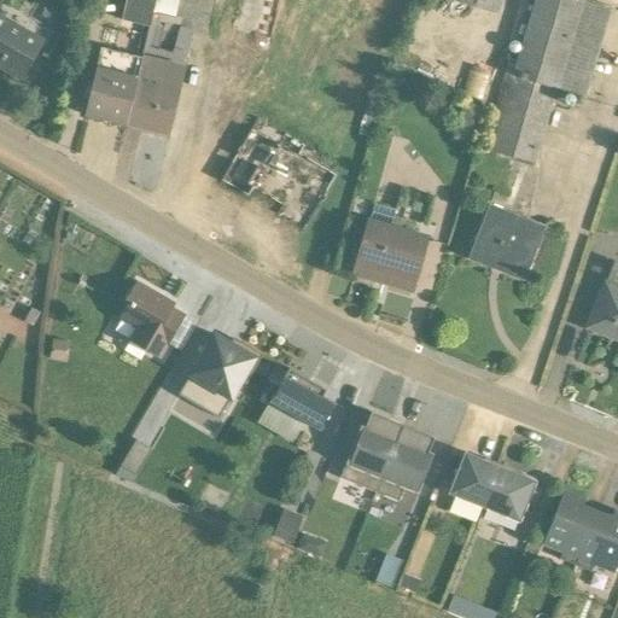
[(121,21),(146,28),(147,27),(152,0),(123,0),(120,19),(121,21)]
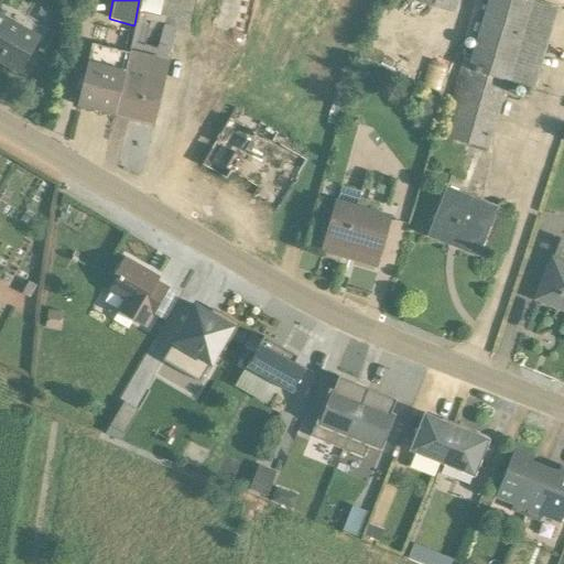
[(158,15),(161,0),(140,0),(138,11),(158,15)]
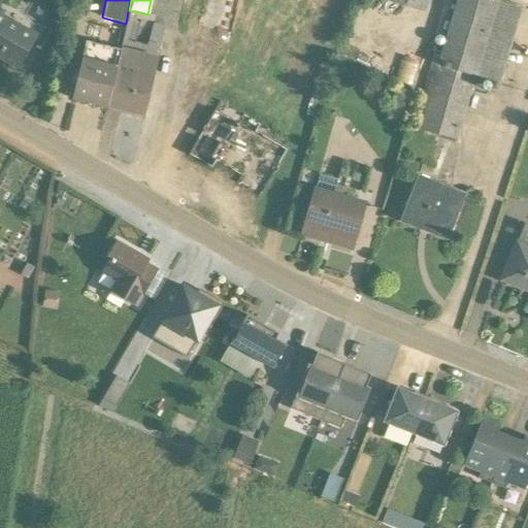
[(420,0),(375,0),(417,12),(420,0)]
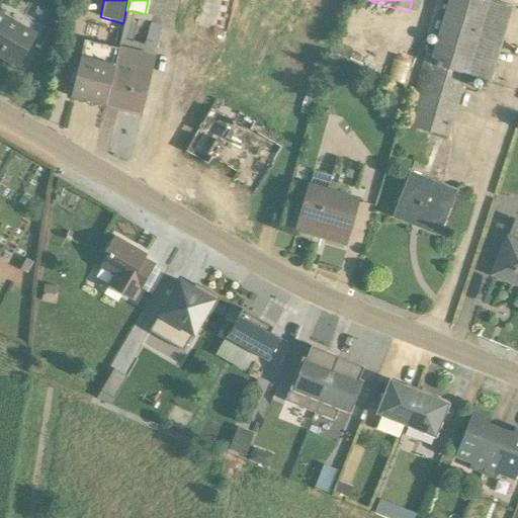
[(482,0),(442,0),(406,123),(447,137),(466,70),(486,76),(507,7),(482,0)]
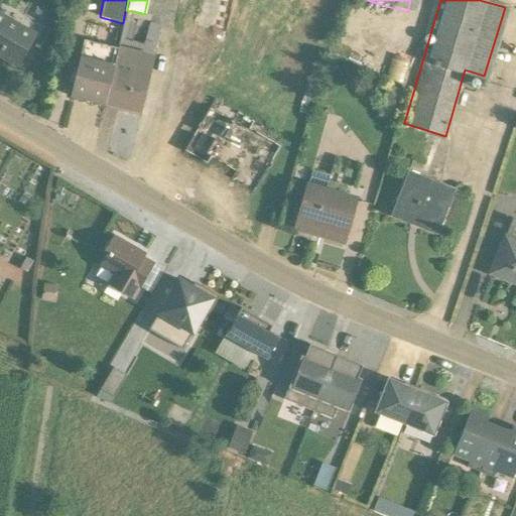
[(0,56),(16,67),(36,33),(0,12),(0,56)]
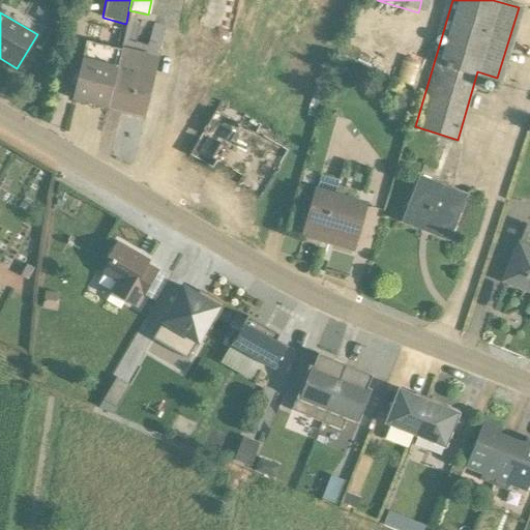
[(71,99),(106,108),(120,49),(85,41),(71,99)]
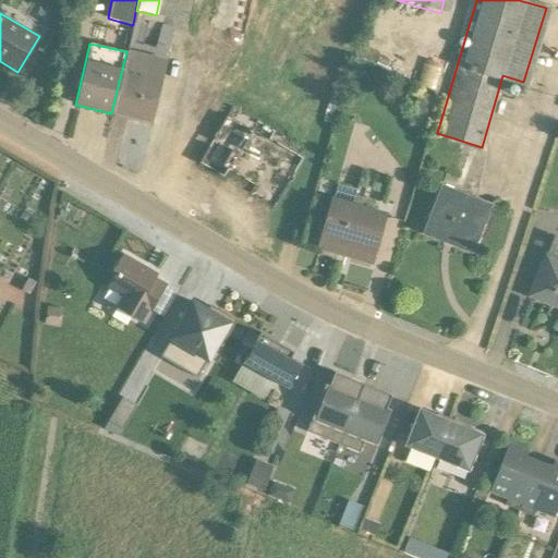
[(126,51),(111,113),(150,123),(166,61),(126,51)]
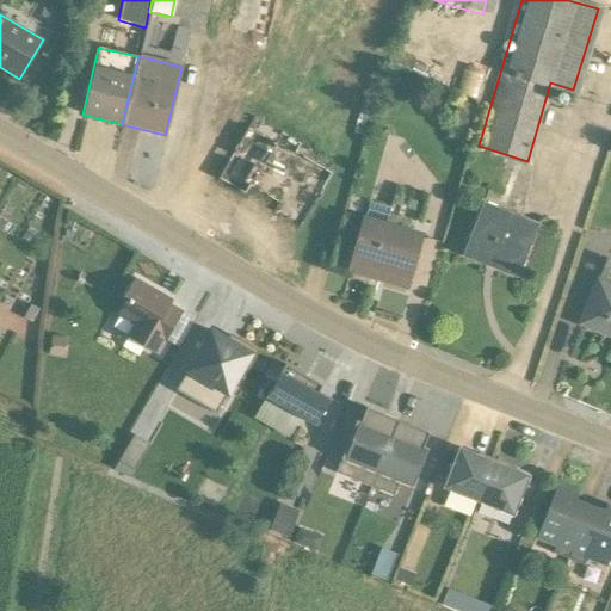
[(252,115),(216,174),(240,190),(246,181),(279,202),(275,210),(297,223),(328,173),(307,159),(312,150),(252,115)]
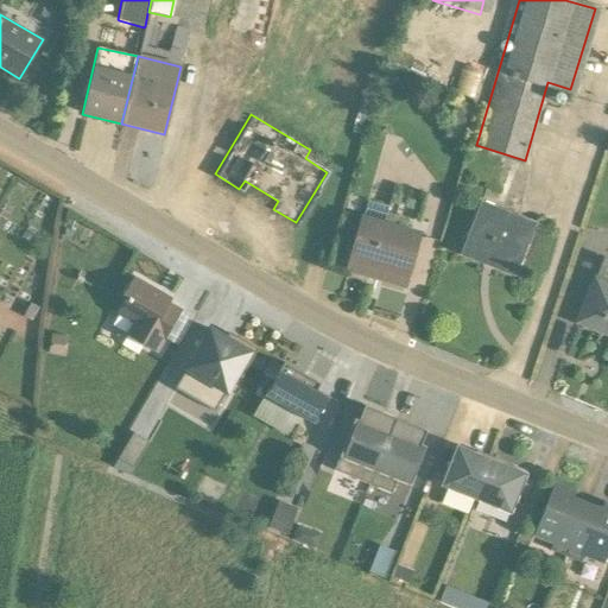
[(360,215),(343,271),(404,289),(420,233),(419,232),(384,222),(388,207),(365,201),(360,215)]
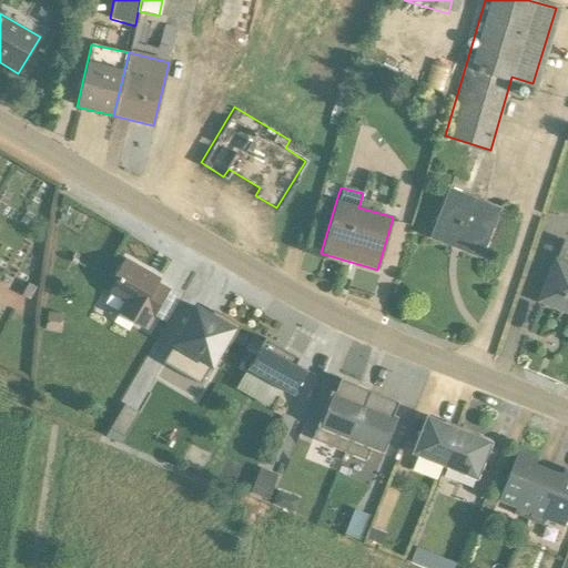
[(428,237),(479,257),(499,208),(447,188),(428,237)]
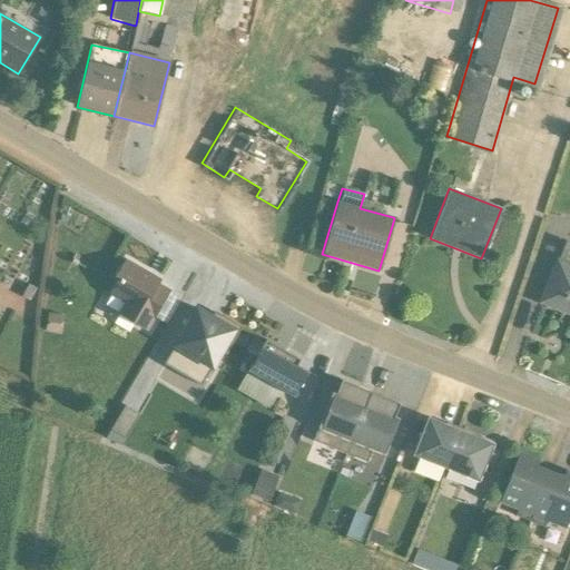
[(569,243),(564,241),(558,258),(554,258),(538,303),(569,316),(569,243)]
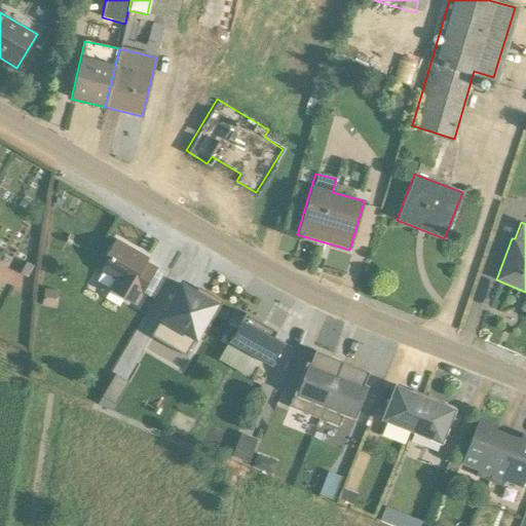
[(107,292),(134,307),(142,293),(152,299),(164,277),(154,271),(155,270),(145,264),(147,259),(115,239),(103,260),(106,262),(101,272),(113,279),(107,292)]
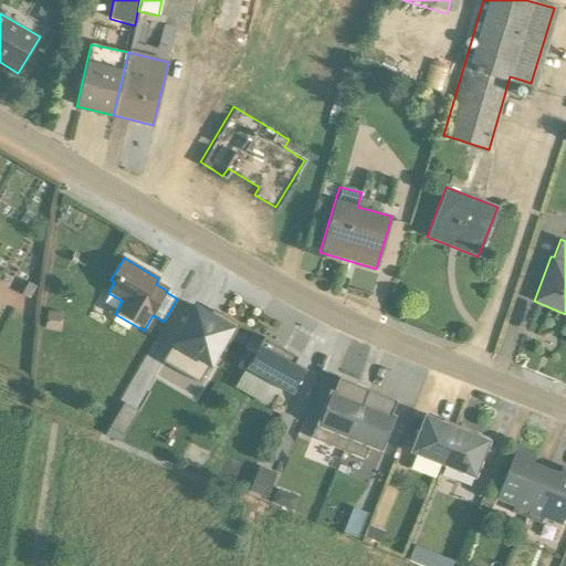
[(223,352),(239,325),(220,314),(217,320),(194,306),(161,360),(199,383),(208,367),(210,368),(221,350),(223,352)]
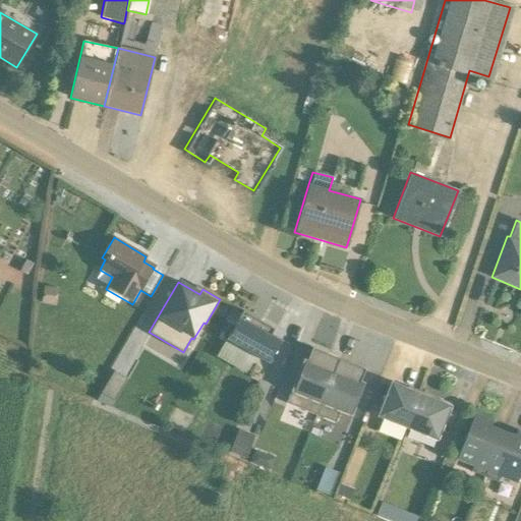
[(44,286),(41,303),(55,305),(57,288),(44,286)]
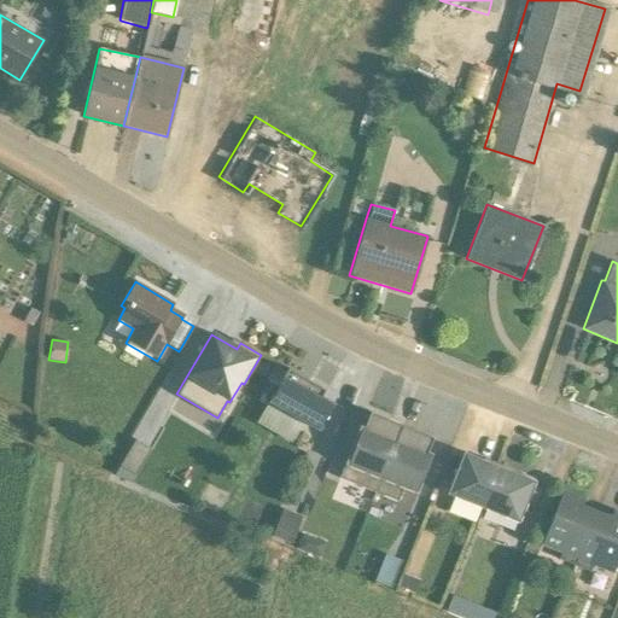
[(287,369),(256,423),(290,442),(302,421),(318,430),(333,403),(320,396),(324,390),(287,369)]
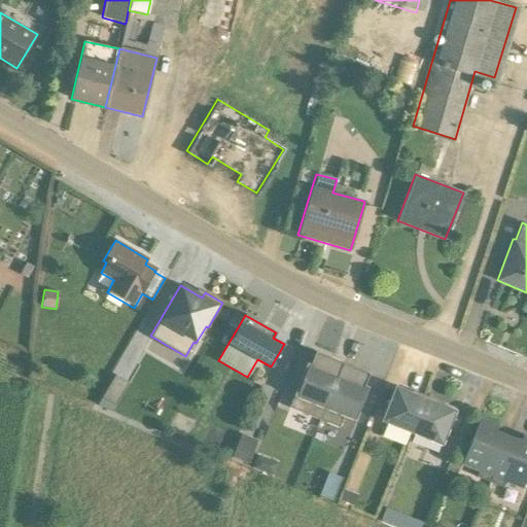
[(342,362),(315,352),(310,364),(306,363),(290,408),(319,419),(342,362)]
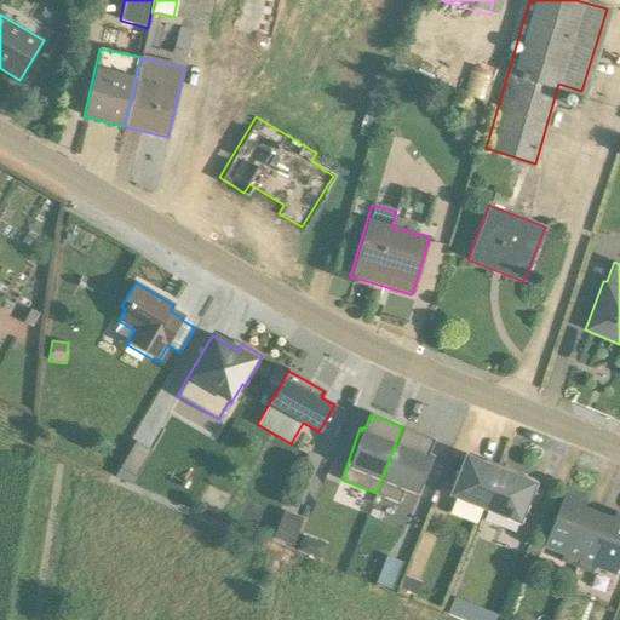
[(428,453),(434,438),(402,426),(375,493),(397,501),(402,489),(415,494),(415,493),(432,455),(428,453)]
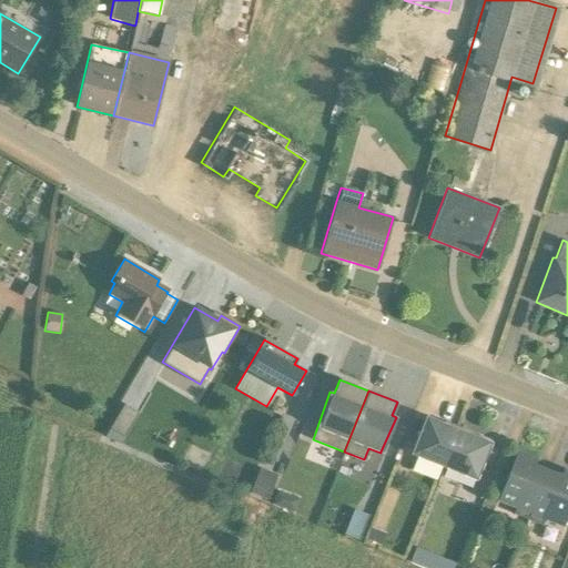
[(125,430),(137,406),(125,402),(114,425),(125,430)]
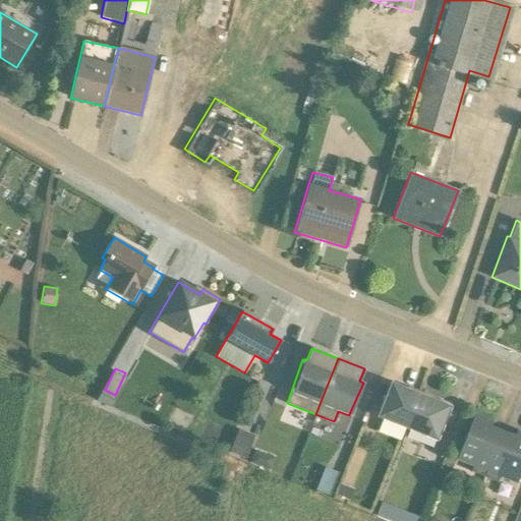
[(406,428),(420,392),(415,390),(414,391),(390,381),(388,387),(377,383),(367,403),(379,407),(375,416),(406,428)]
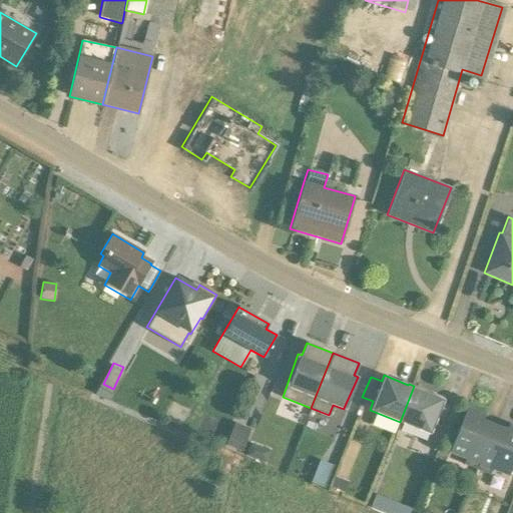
[(440,397),(414,386),(400,422),(429,434),(433,425),(444,430),(452,409),(441,405),(436,416),(433,415),(440,397)]
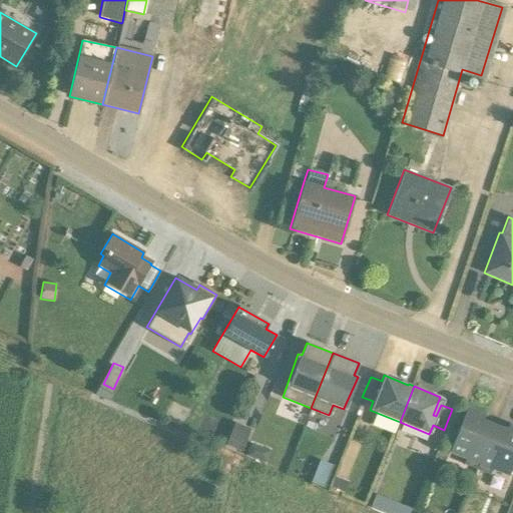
[(462,464),(476,470),(494,425),(474,416),(476,411),(466,407),(448,452),(464,459),(462,464)]
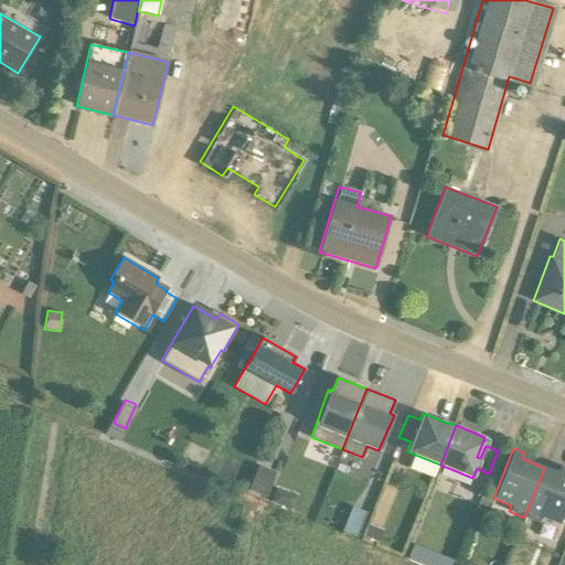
[(558,524),(564,508),(564,476),(544,468),(524,518),(536,522),(540,516),(558,524)]
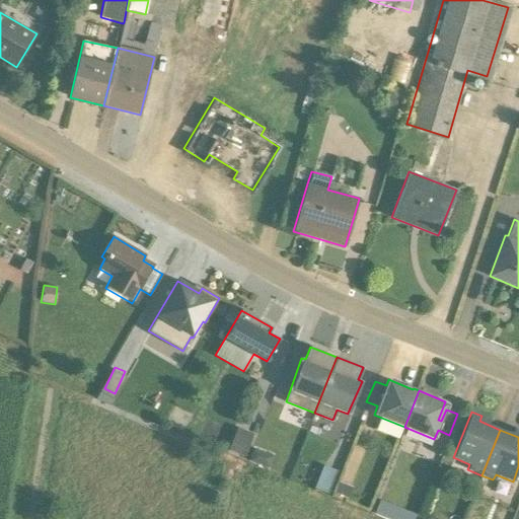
[(375,515),(392,518),(415,518),(418,508),(379,499),(375,515)]
